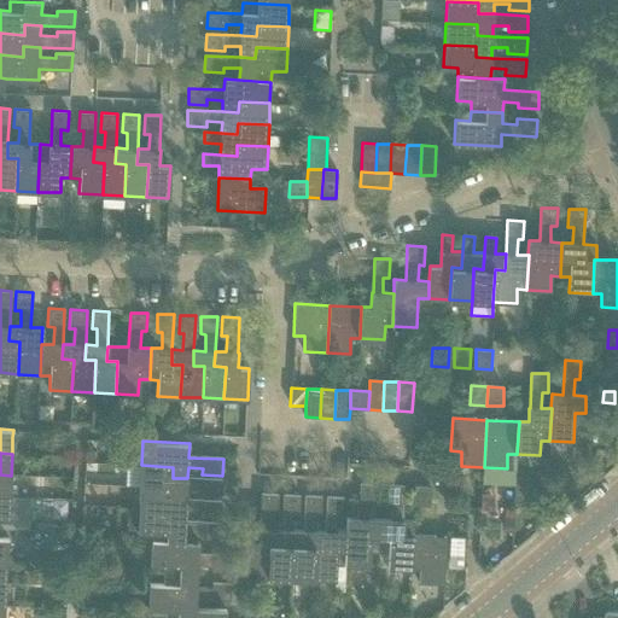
[(141,465),(140,488),(172,489),(172,500),(186,500),(187,490),(202,490),(202,496),(221,496),(222,481),(187,478),(173,478),(173,467),(141,465)]
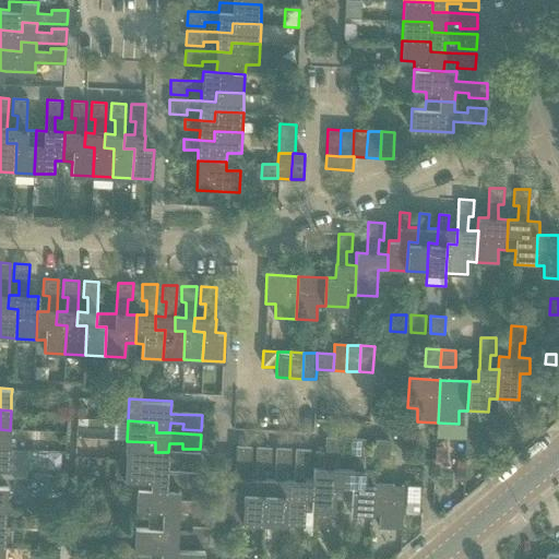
[(0,449),(9,450),(10,430),(0,429),(0,449)]
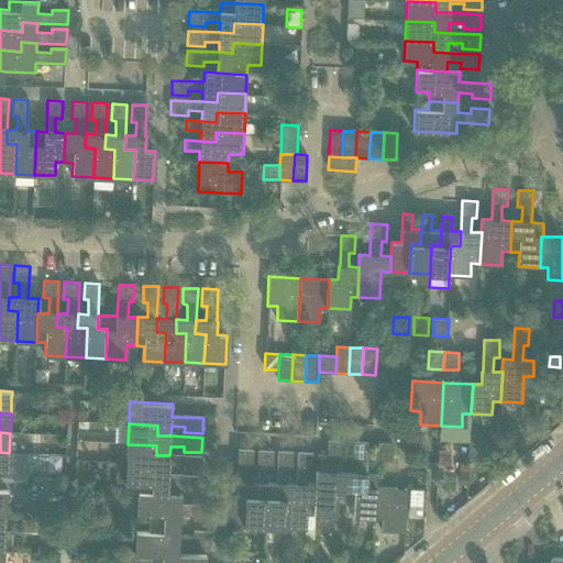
[(337,503),(345,504),(346,474),(337,473),(338,457),(342,457),(343,442),(329,441),(327,472),(316,472),(315,485),(316,485),(315,515),(335,516),(337,503)]
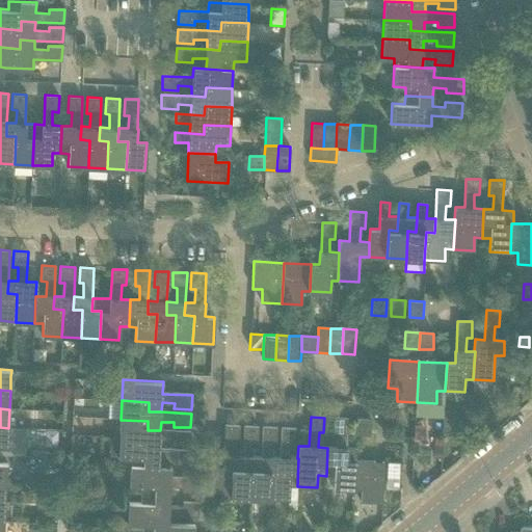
[(334,488),(353,489),(355,461),(356,449),(347,449),(348,419),(335,418),(334,433),(338,433),(337,448),(327,448),(326,476),(334,476),(334,488)]
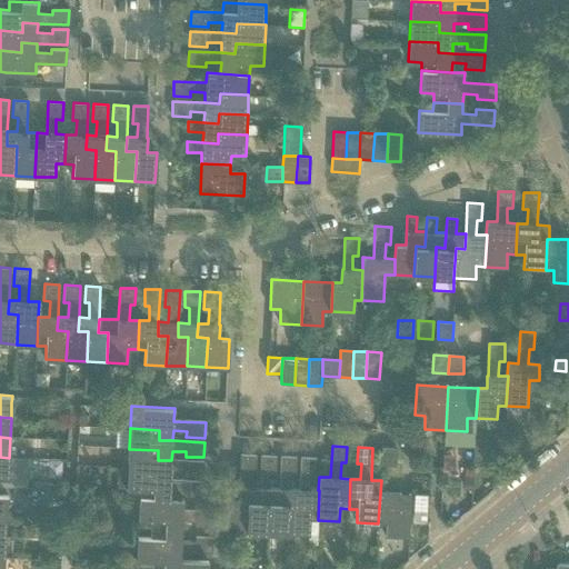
[(129,449),(128,468),(157,470),(157,479),(171,480),(171,470),(185,471),(185,477),(202,477),(203,462),(171,460),(158,460),(158,450),(129,449)]
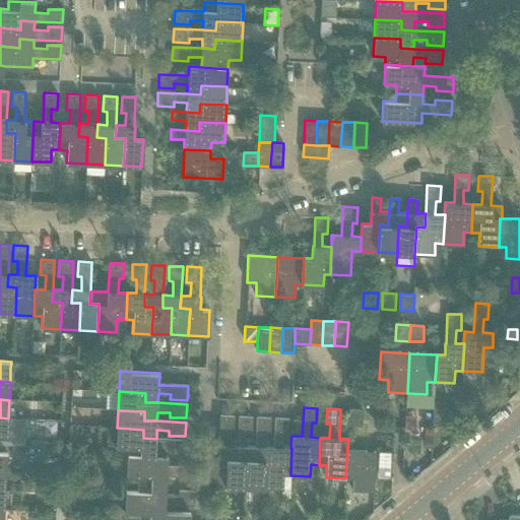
[(363,410),(349,410),(348,426),(362,426),(363,410)]
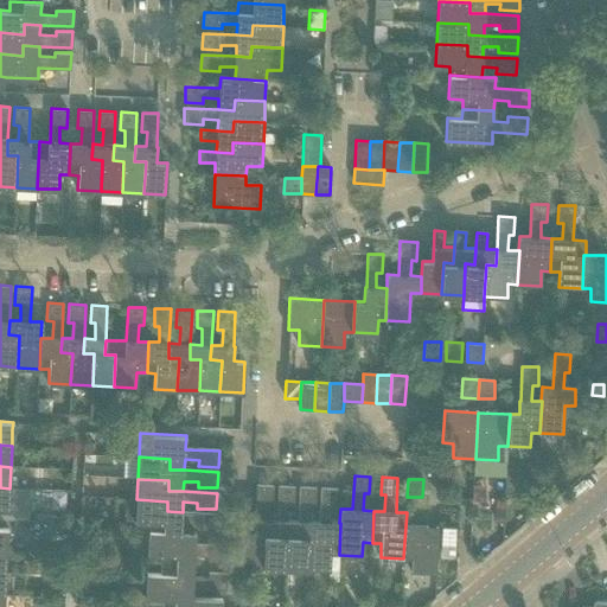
[(242,564),(263,566),(266,535),(276,536),(278,519),(267,519),(267,504),(273,504),(274,486),(257,485),(255,534),(243,534),(242,564)]
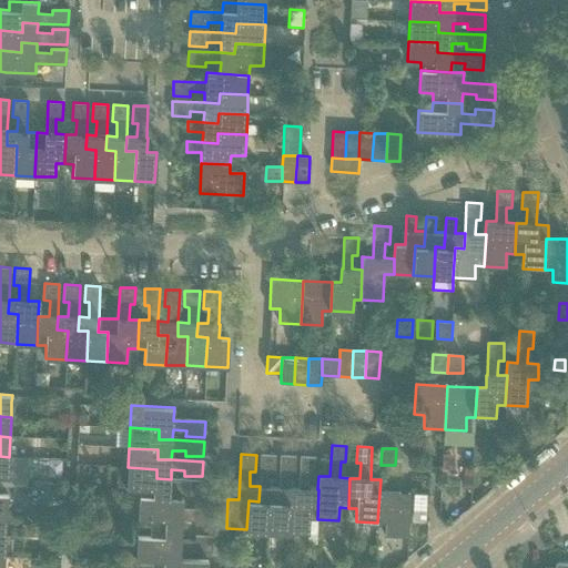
[(246,529),(266,530),(269,501),(279,503),(280,487),(269,487),(270,473),(275,473),(276,456),(261,455),(260,486),(259,501),(249,500),(246,529)]
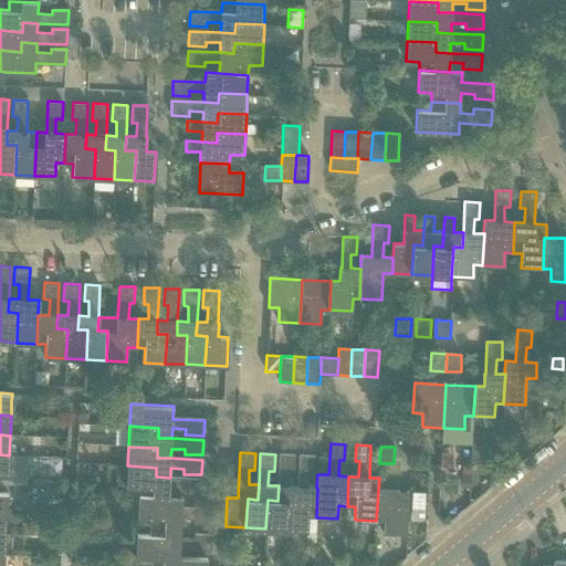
[(265,528),(285,530),(287,501),(296,502),(297,486),(287,486),(289,471),(293,472),(294,456),(280,454),(279,485),(278,501),(268,500),(265,528)]
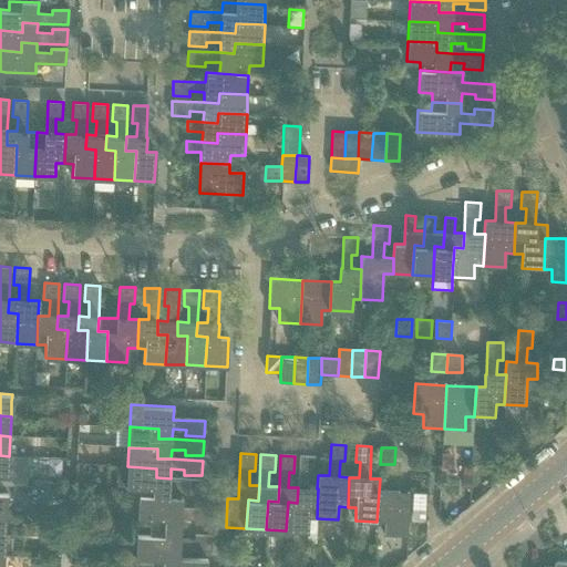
[(0,475),(0,485),(26,486),(27,456),(9,456),(8,476),(0,475)]
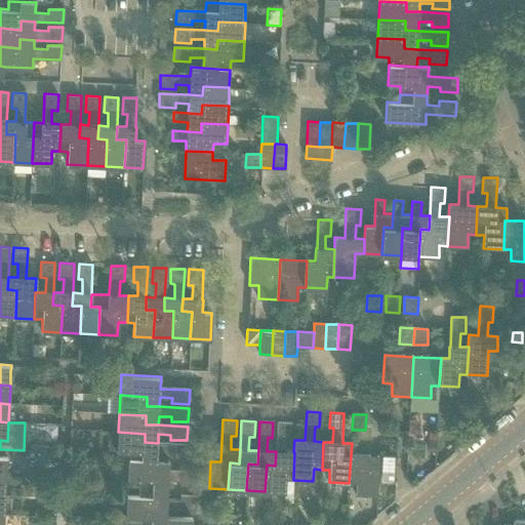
[(285,480),(293,480),(294,452),(293,452),(286,452),(286,438),(291,439),(292,423),(278,422),(276,451),(275,466),(267,465),(265,491),(285,492),(285,480)]
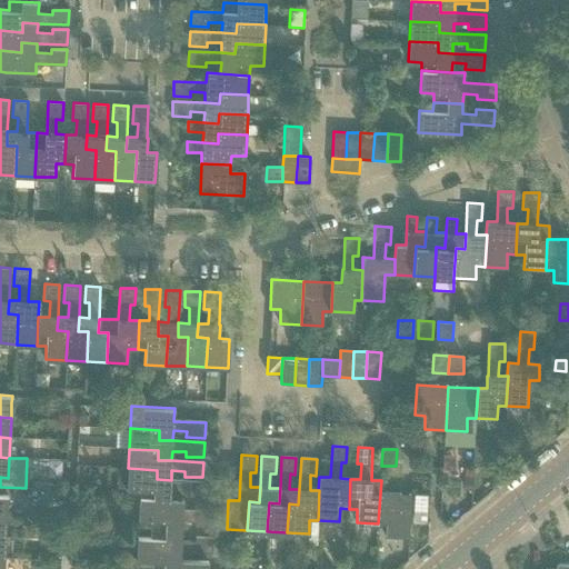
[(118,468),(117,488),(127,488),(140,489),(140,497),(170,499),(170,490),(183,491),(183,497),(201,497),(202,482),(171,480),(157,479),(157,470),(128,468),(118,468)]
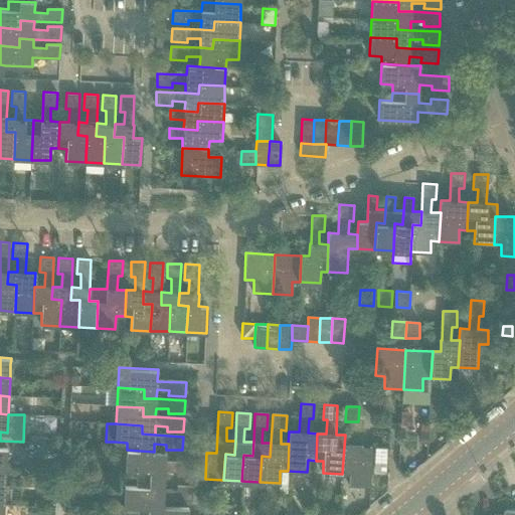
[(344,447),(342,474),(350,475),(349,486),(370,487),(372,449),(344,447)]
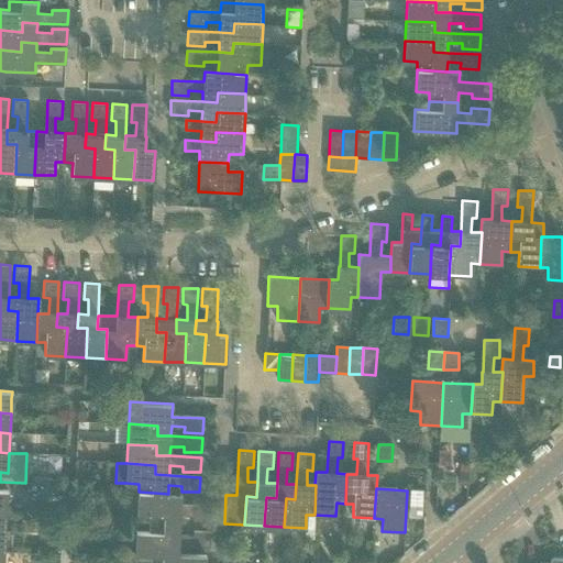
[(409,488),(408,517),(421,518),(422,489),(409,488)]
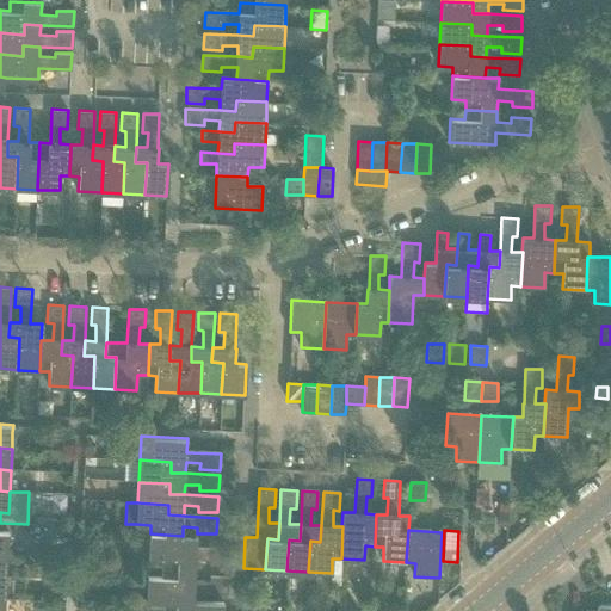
[(164,559),(164,568),(195,571),(196,560),(211,561),(211,566),(229,567),(230,550),(196,549),(197,537),(183,536),(150,534),(149,559),(164,559)]
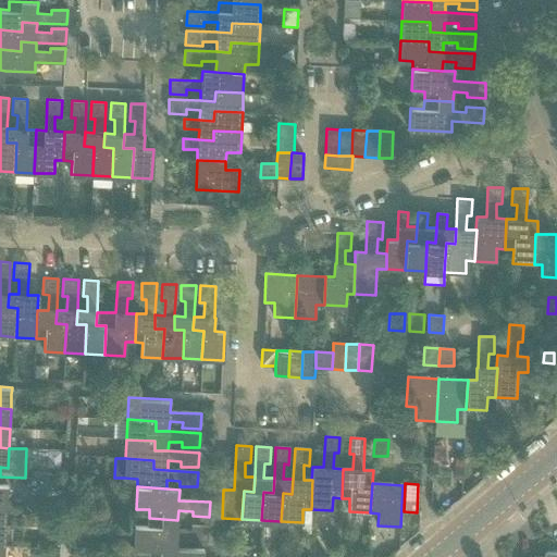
[(21,514),(21,525),(44,527),(45,515),(41,515),(21,514)]
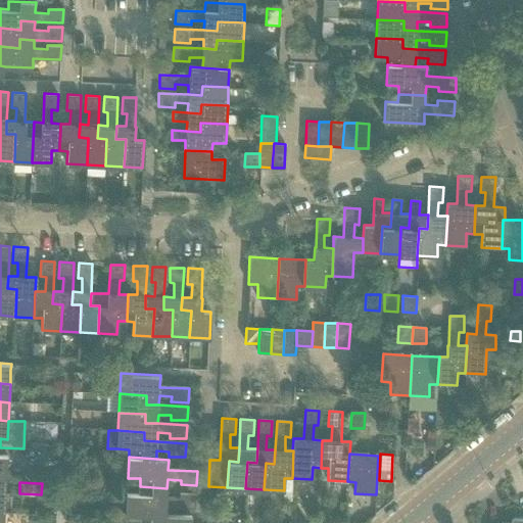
[(126,515),(152,516),(165,516),(165,508),(195,509),(196,494),(181,494),(180,497),(167,497),(167,488),(140,486),(139,494),(127,494),(126,515)]
